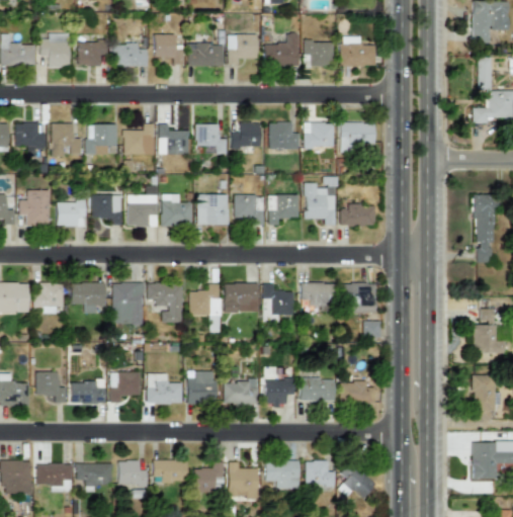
[(475,1),(474,44),(491,45),(491,30),(510,31),(510,2),(475,1)]
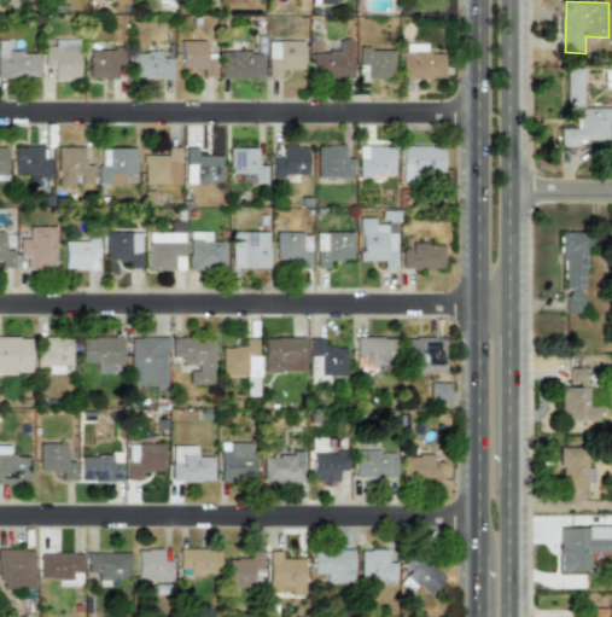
[(1,77),(42,79),(44,53),(12,52),(13,40),(1,40),(1,77)]
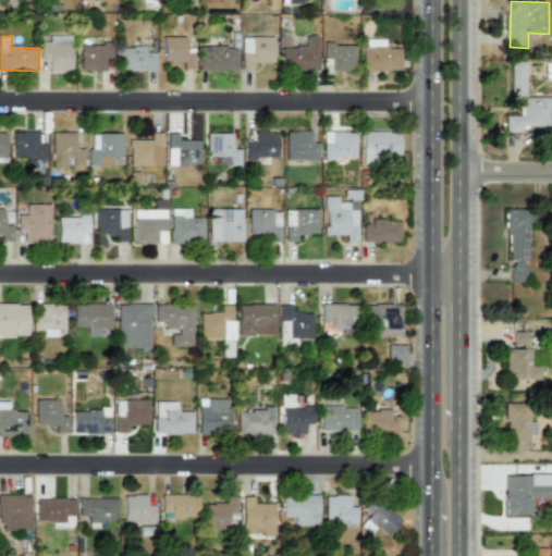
[(52,73),(75,73),(75,36),(53,36),(53,42),(44,42),(44,61),(52,61),(52,73)]
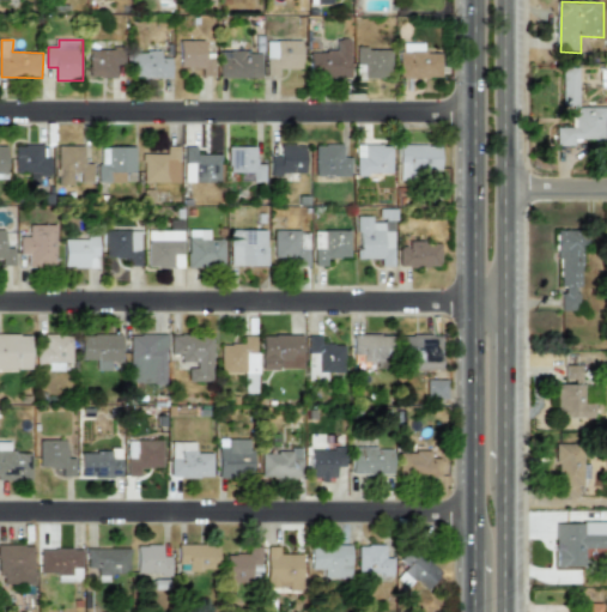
[(353,79),(354,40),(340,40),(340,52),(314,52),(314,78),(353,79)]
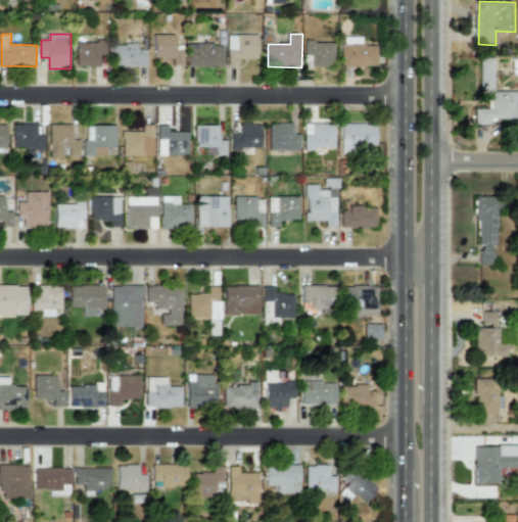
[(178,35),(156,35),(156,59),(176,59),(176,65),(186,65),(186,45),(178,45),(178,35)]
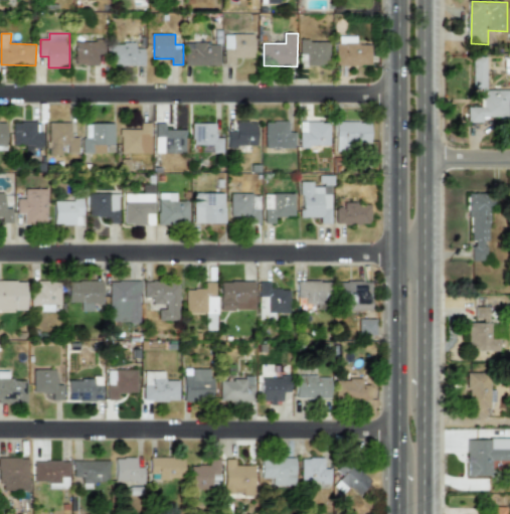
[(227,34),(226,64),(237,64),(237,58),(256,58),(257,34),(227,34)]
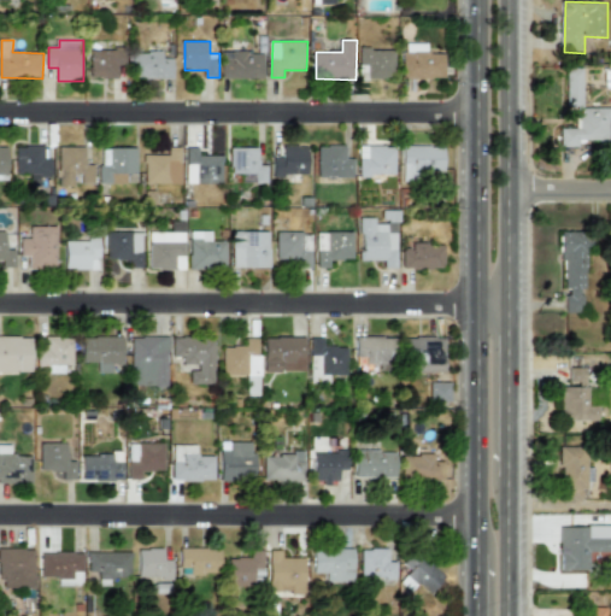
[(406,78),(448,80),(448,54),(430,53),(430,44),(406,44),(406,78)]
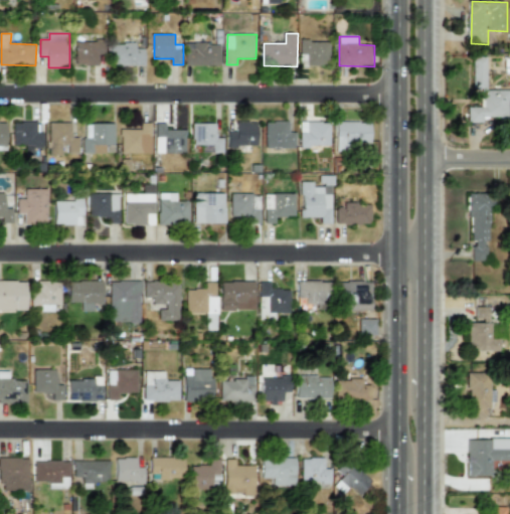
[(102,65),(102,57),(108,57),(108,42),(78,41),(77,64),(102,65)]
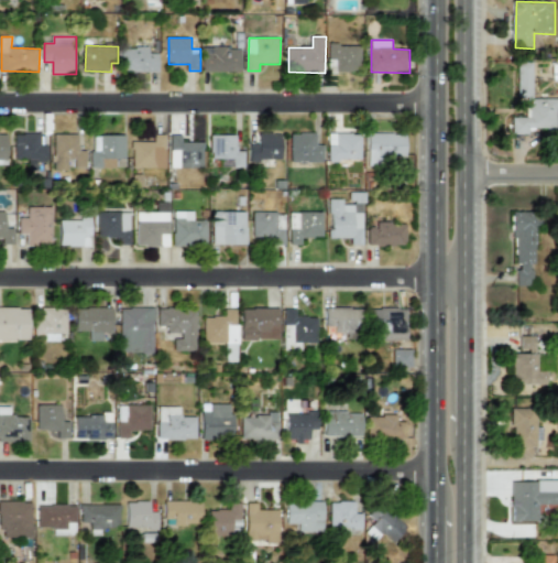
[(363,45),(331,45),(331,73),(362,74),(363,45)]
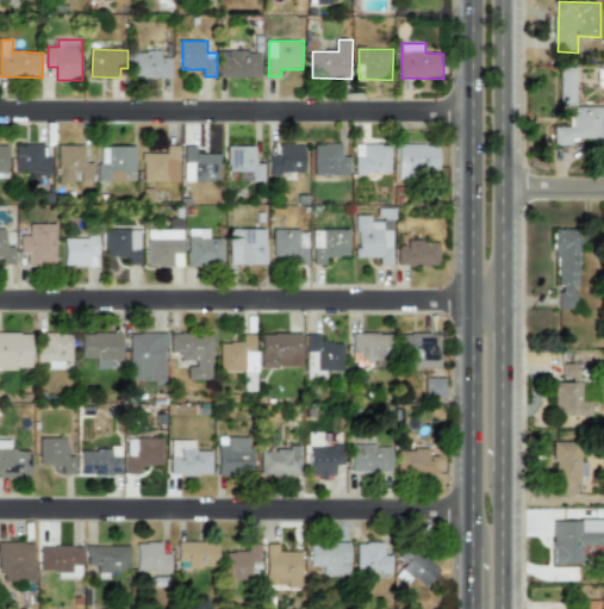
[(174,57),(163,57),(164,53),(135,51),(134,78),(174,79),(174,57)]
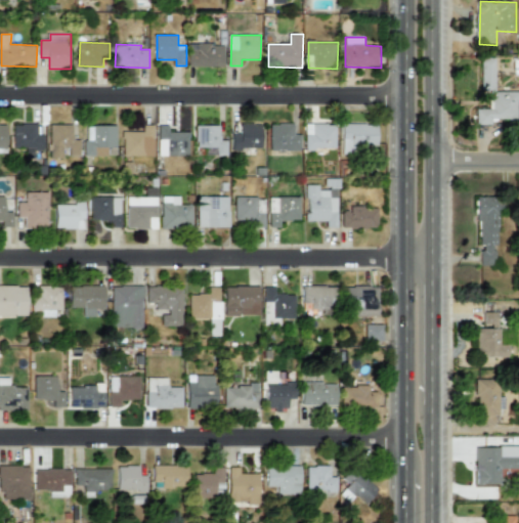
[(191,68),(226,67),(226,44),(191,45),(191,68)]
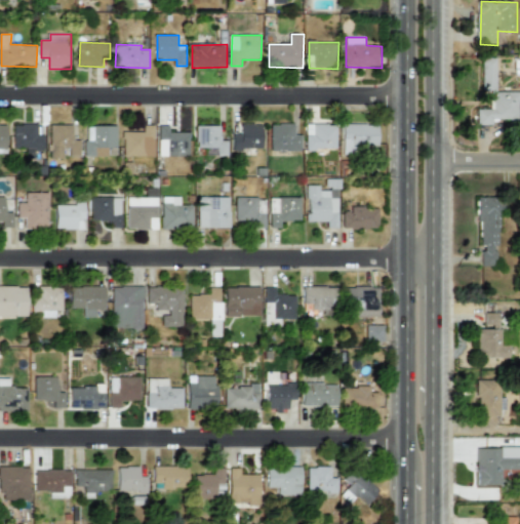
[(486,91),(500,91),(500,58),(485,58),(486,91)]
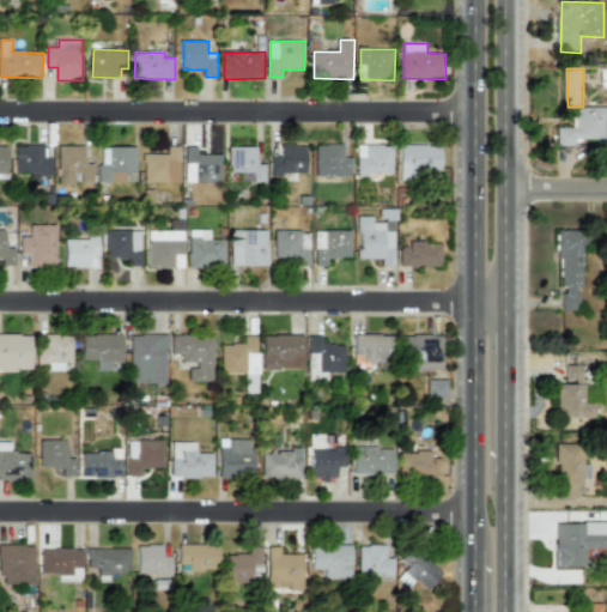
[(606,108),(578,108),(578,128),(560,128),(560,147),(578,147),(578,141),(606,141),(606,108)]
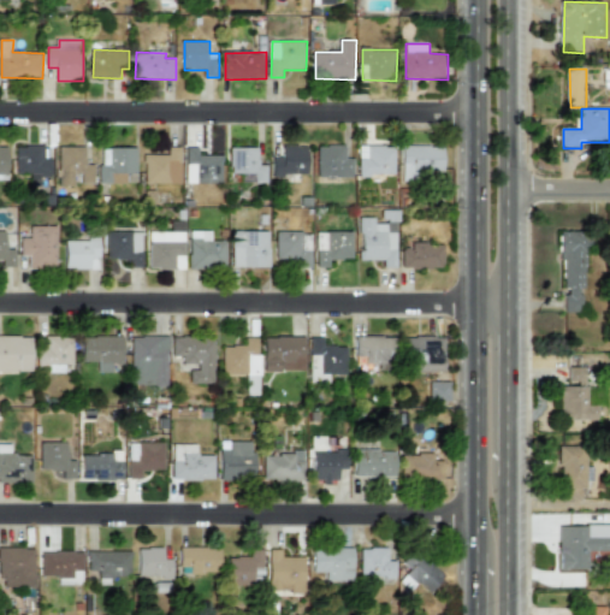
[(54,159),(47,159),(47,146),(19,146),(18,175),(37,175),(37,177),(54,177),(54,159)]
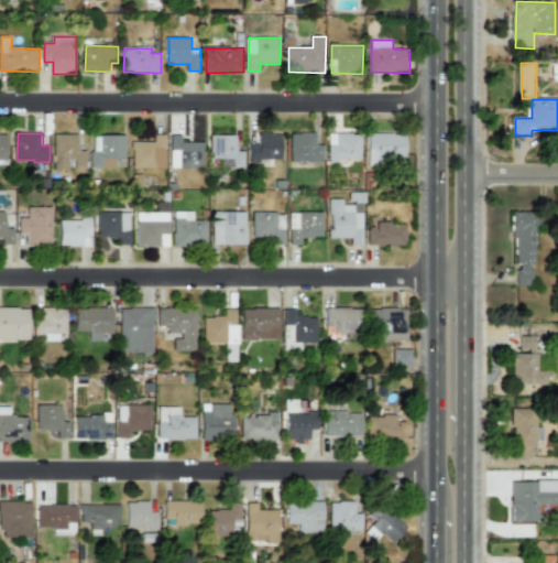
[(408,158),(407,133),(370,133),(370,165),(385,165),(385,158),(408,158)]
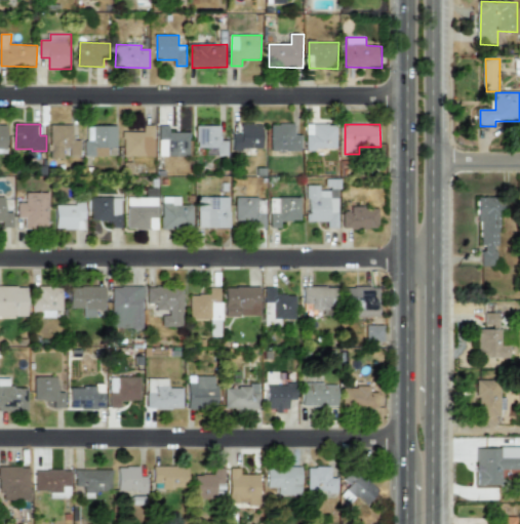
[(8,125),(0,125),(0,153),(8,153),(8,125)]
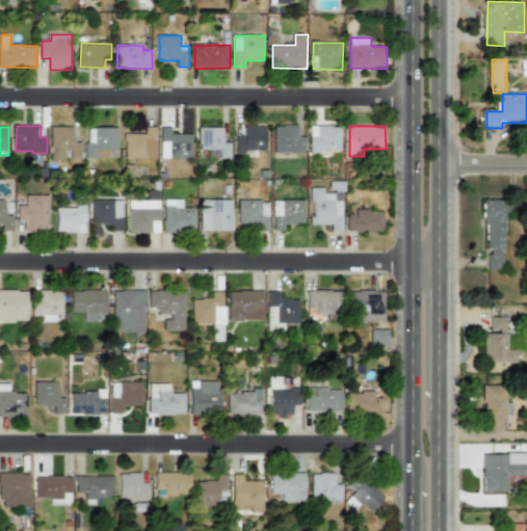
[(76,127),(53,127),(54,161),(67,161),(67,159),(84,158),(84,142),(77,142),(76,127)]
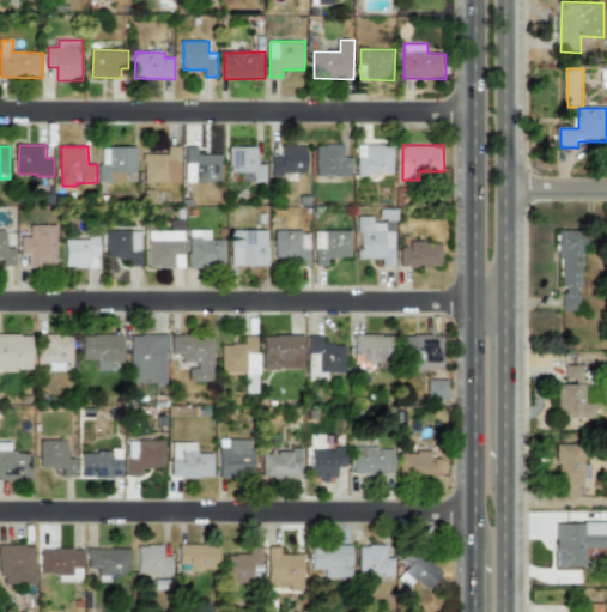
[(182,146),(169,146),(170,155),(146,156),(147,183),(183,182),(182,146)]
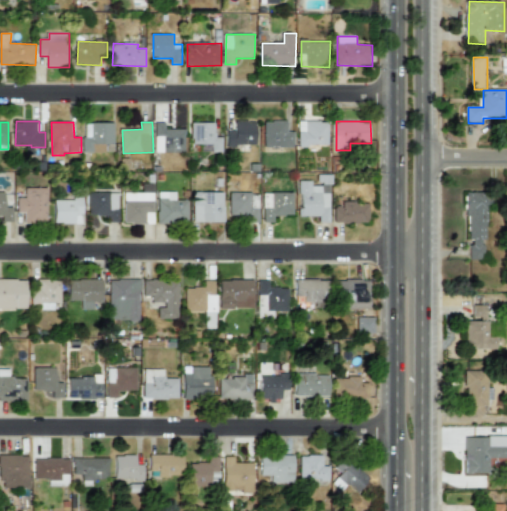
[(229,131),(229,145),(258,146),(258,122),(237,122),(237,131),(229,131)]
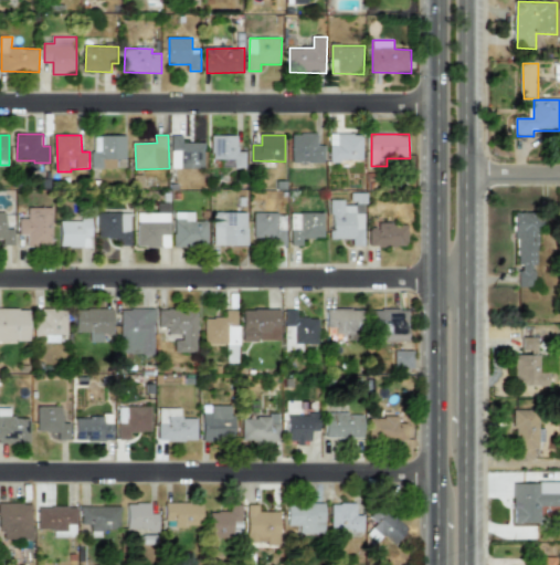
[(294,163),(327,164),(327,146),(319,146),(320,135),(295,135),(294,163)]
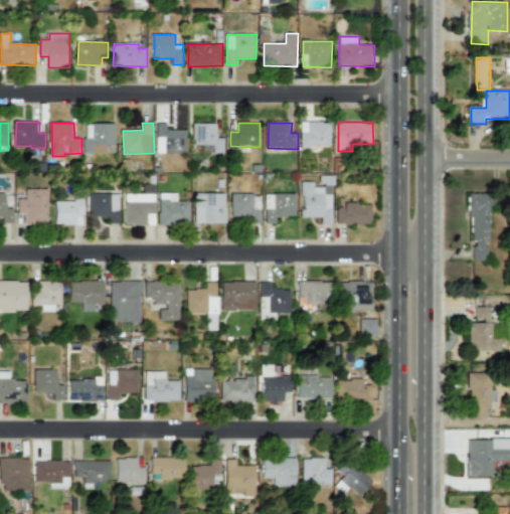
[(333,147),(332,123),(302,123),(303,147),(333,147)]
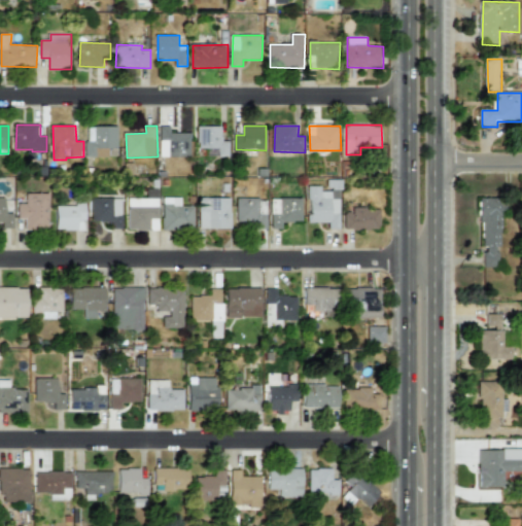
[(88,127),(89,156),(98,156),(98,149),(120,148),(119,127),(88,127)]
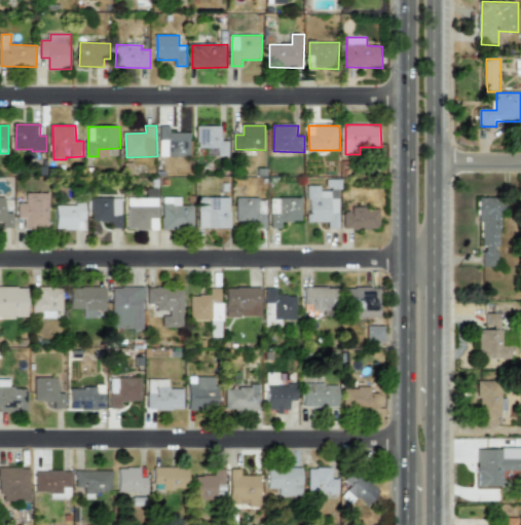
[(161,156),(192,156),(192,133),(172,133),(172,126),(160,126),(161,156)]
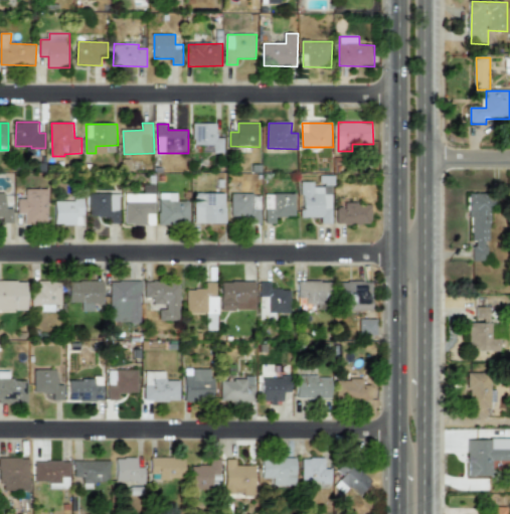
[(195,124),(195,145),(215,145),(215,153),(226,153),(225,138),(218,139),(218,124),(195,124)]
